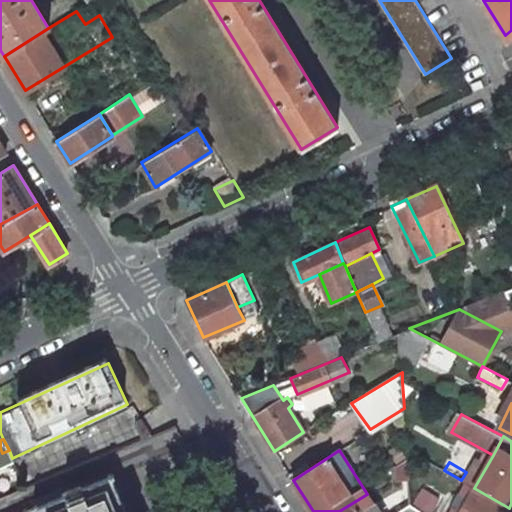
[(126,511),(124,505),(110,473),(34,505),(37,511),(126,511)]
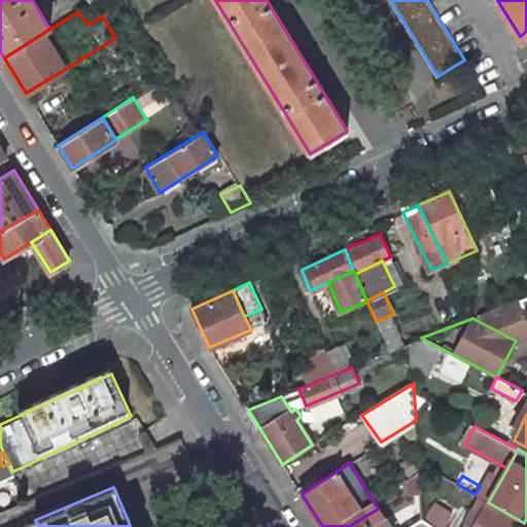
[(522,526),(524,523),(488,502),(473,526),(522,526)]
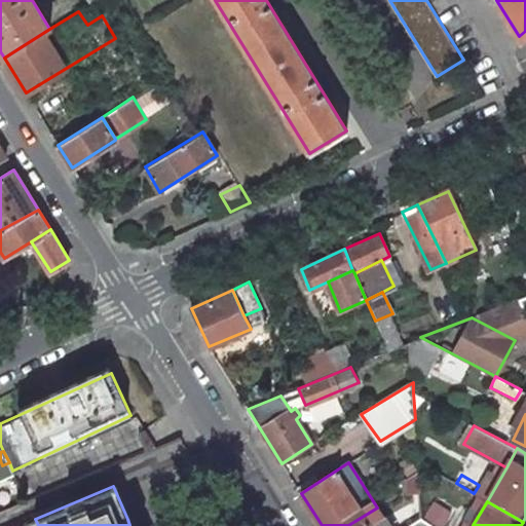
[(388,525),(378,508),(377,508),(348,525),(388,525)]
